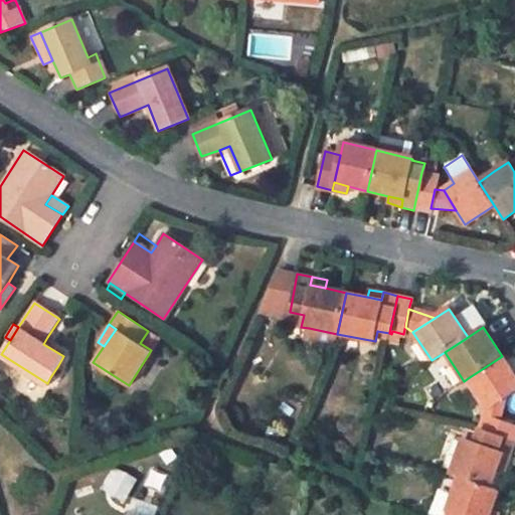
[(337,334),(309,328),(306,341),(334,347),(337,334)]
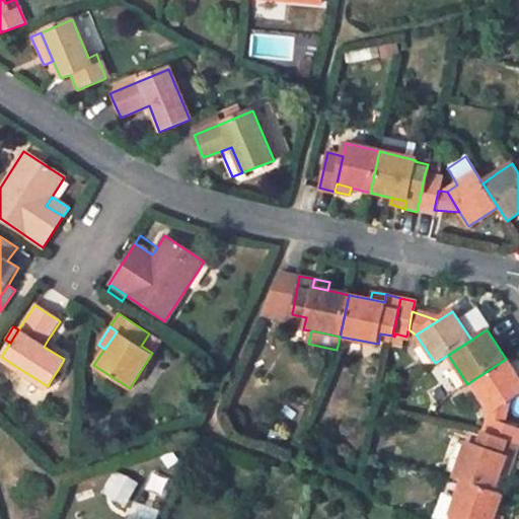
[(141,346),(152,353),(160,341),(149,334),(141,346)]
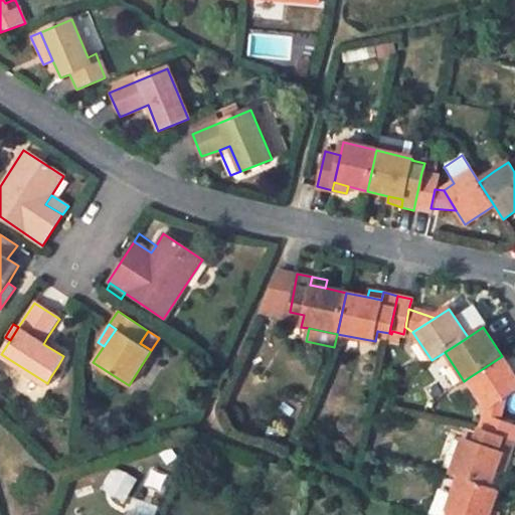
[(63,356),(67,350),(47,337),(43,344),(63,356)]
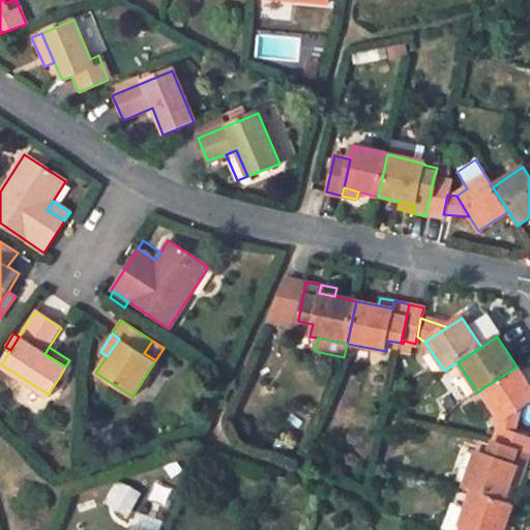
[(481,389),(502,420),(519,410),(529,401),(529,386),(517,366),(481,389)]
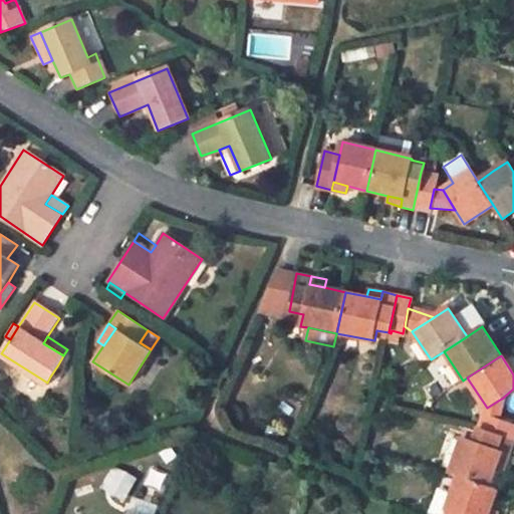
[(50,376),(57,380),(64,369),(58,364),(50,376)]
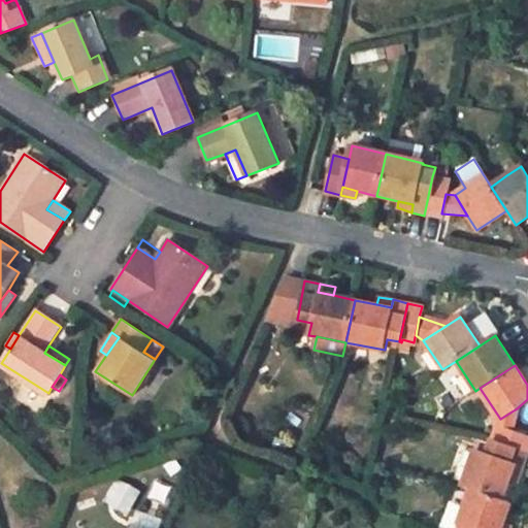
[(500,419),(496,425),(513,430),(517,408),(500,419)]
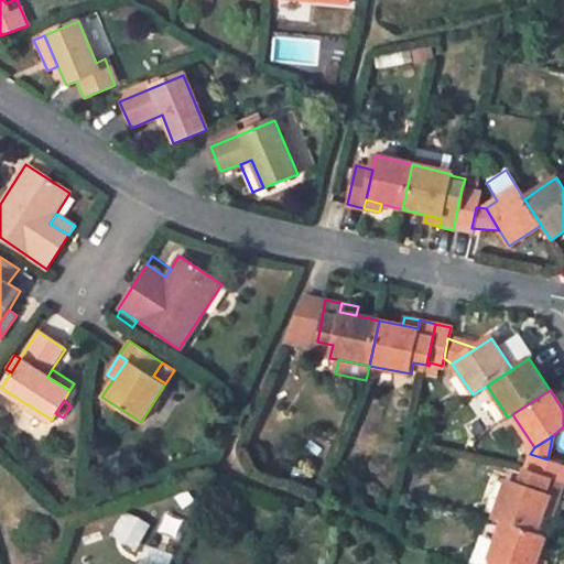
[(563,465),(548,459),(530,454),(524,468),(562,483),(563,477),(563,465)]
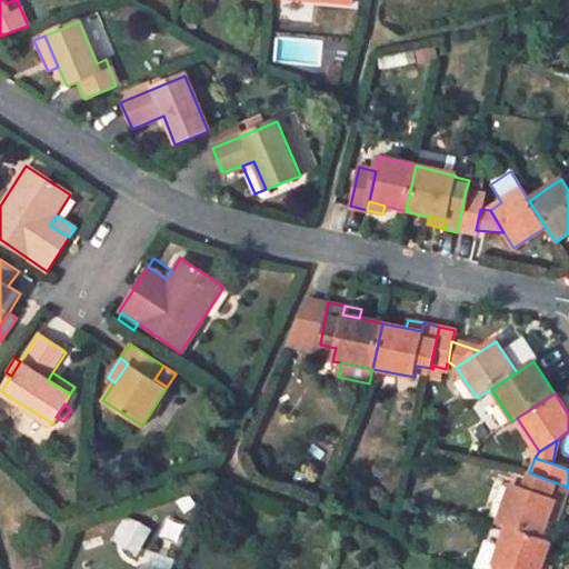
[(529,472),(523,488),(511,483),(497,521),(506,525),(540,538),(548,518),(553,502),(562,505),(567,487),(529,472)]
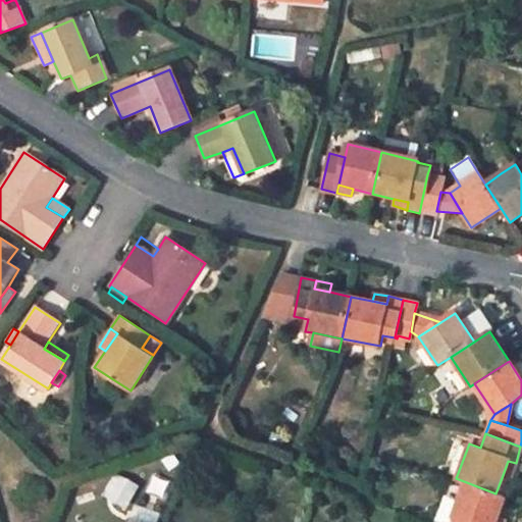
[(503,475),(510,478),(516,463),(508,461),(503,475)]
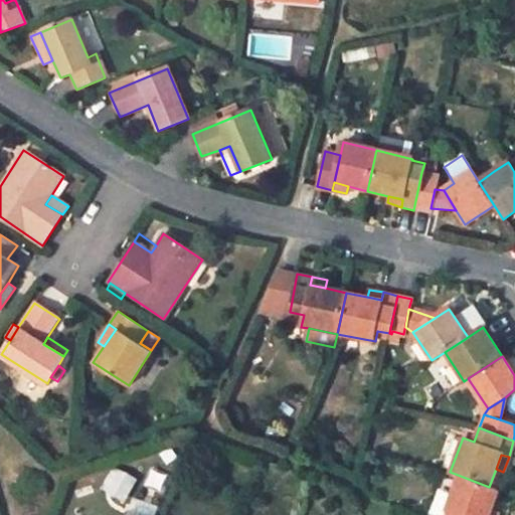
[(489,514),(492,509),(498,490),(489,487),(458,475),(446,511),(455,514),(454,514),(489,514)]
